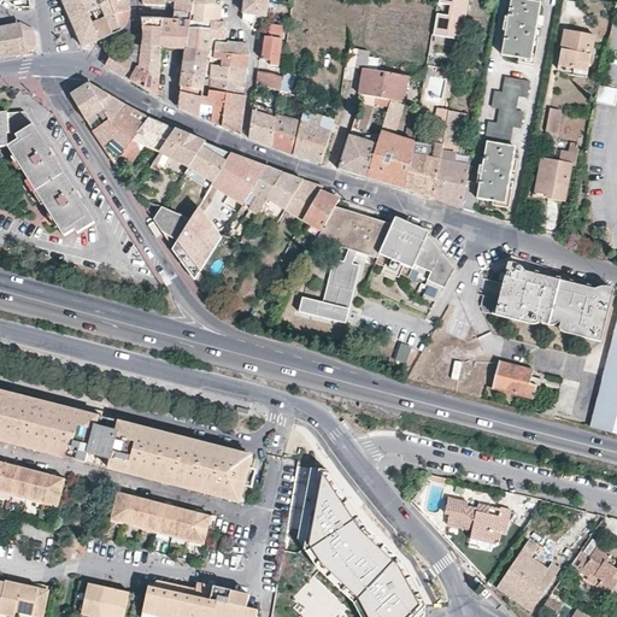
[(88,13),(81,0),(65,0),(63,1),(78,36),(83,48),(101,41),(93,24),(88,13)]
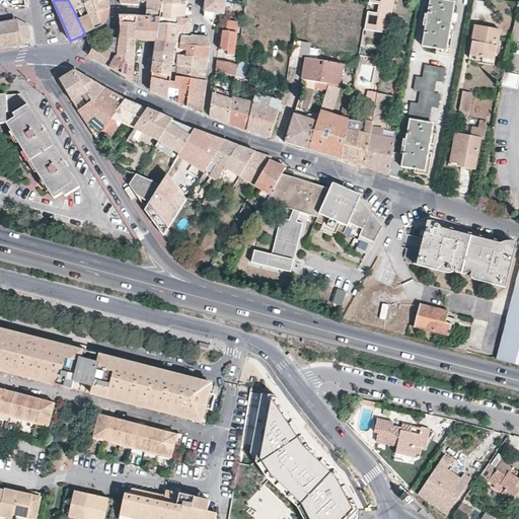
[(68,0),(74,11),(78,9),(95,0),(68,0)]
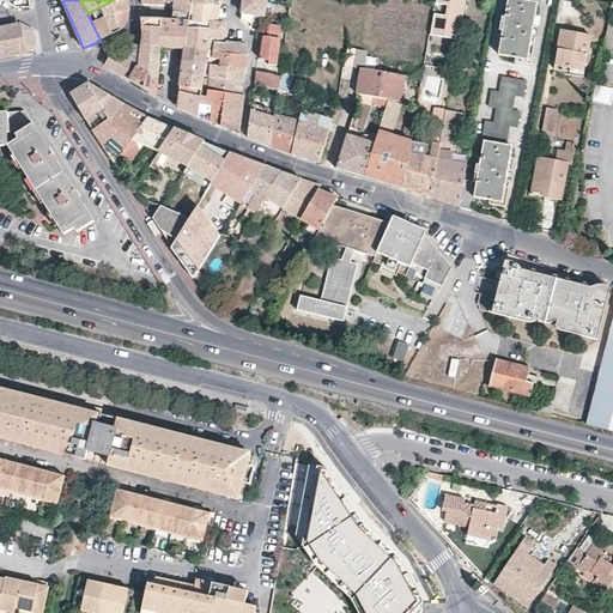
[(128,4),(127,0),(113,0),(92,11),(97,22),(92,24),(101,41),(108,37),(110,36),(113,35),(115,35),(116,34),(117,32),(120,30),(122,29),(123,26),(125,25),(127,23),(128,20),(128,18),(129,16),(129,14),(129,11),(129,8),(128,4)]
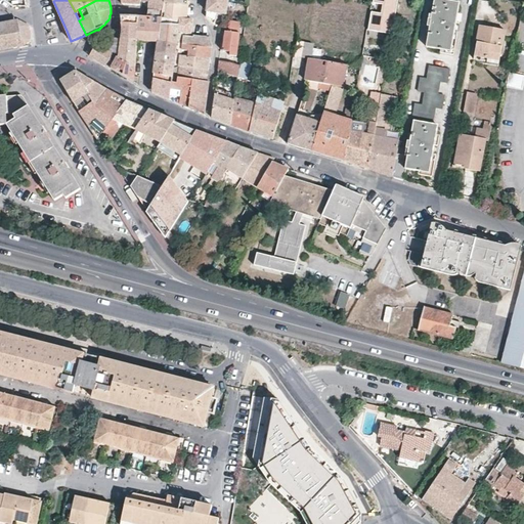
[(160,24),(163,3),(162,0),(156,0),(150,1),(149,18),(147,42),(151,43),(158,43),(160,24)]
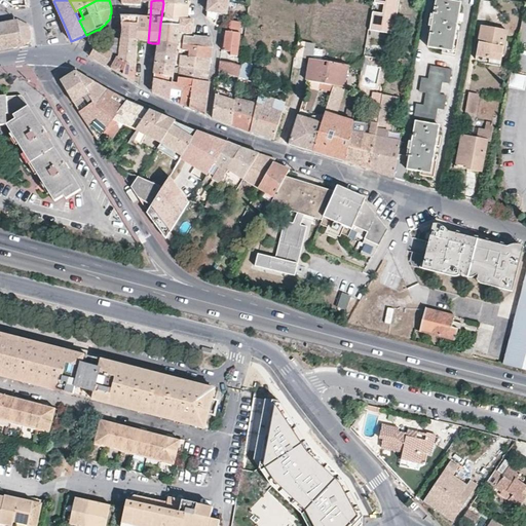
[(230,2),(229,0),(210,0),(210,1),(208,17),(215,25),(220,14),(227,16),(228,16),(230,2)]
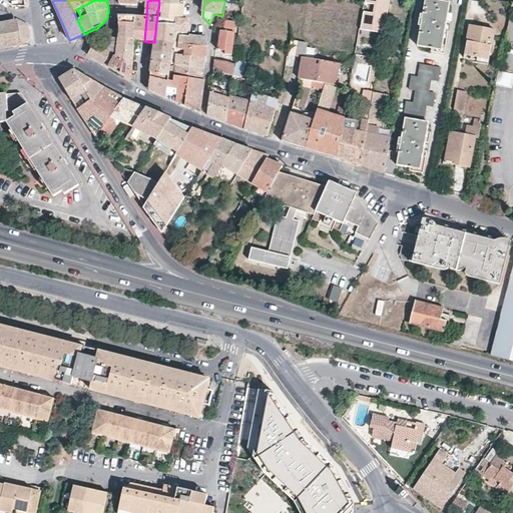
[(389,0),(365,0),(365,1),(374,3),(373,11),(363,10),(360,29),(384,33),(389,0)]
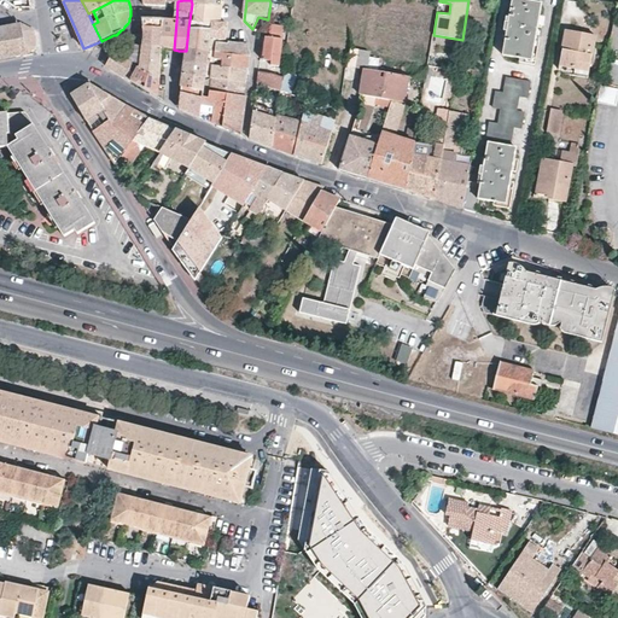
[(542,5),(514,0),(513,0),(509,24),(506,23),(503,30),(508,31),(503,57),(532,62),(542,5)]
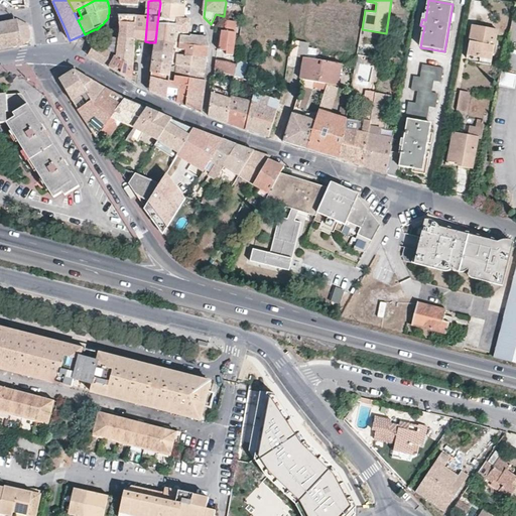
[(182,19),(184,5),(160,3),(157,23),(176,25),(175,32),(188,34),(190,20),(186,20),(182,19)]
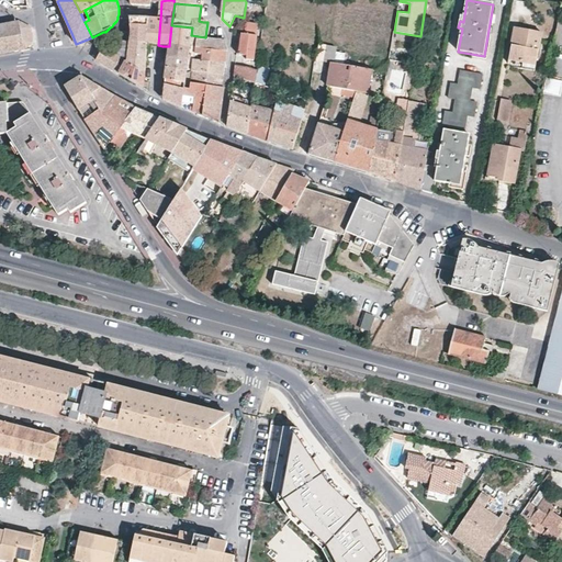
[(132,44),(148,43),(150,19),(136,18),(131,18),(132,32),(130,44),(132,44)]
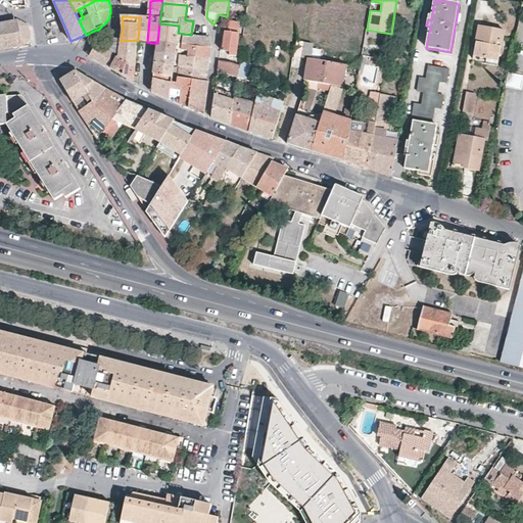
[(141,42),(147,42),(149,18),(140,17),(138,40),(137,42),(141,42)]
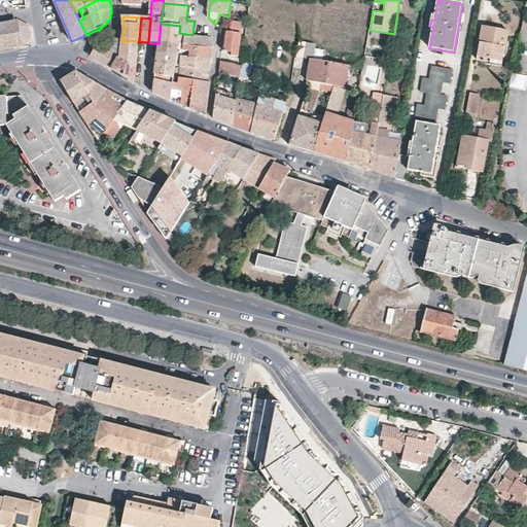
[(19,21),(0,24),(0,50),(24,46),(30,40),(29,26),(19,21)]
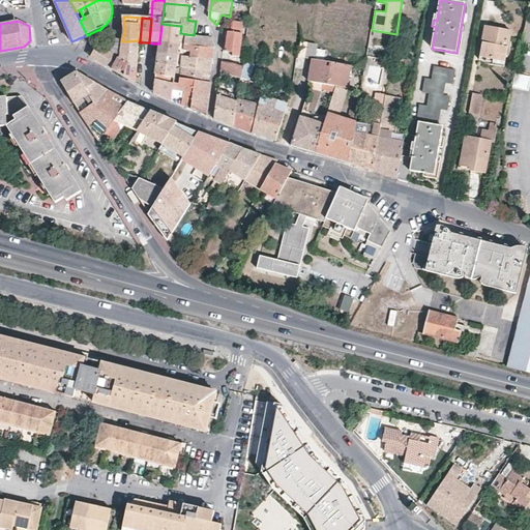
[(243,25),(233,23),(232,33),(229,33),(228,40),(227,53),(234,54),(233,57),(240,57),(243,34),(241,34),(243,25)]
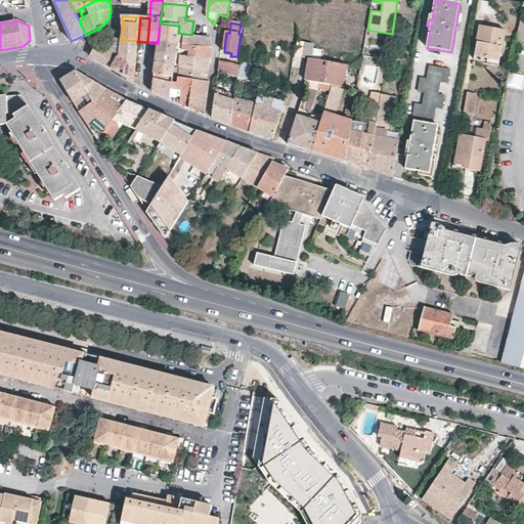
[(179,26),(160,24),(158,43),(177,44),(178,38),(178,33),(179,26)]
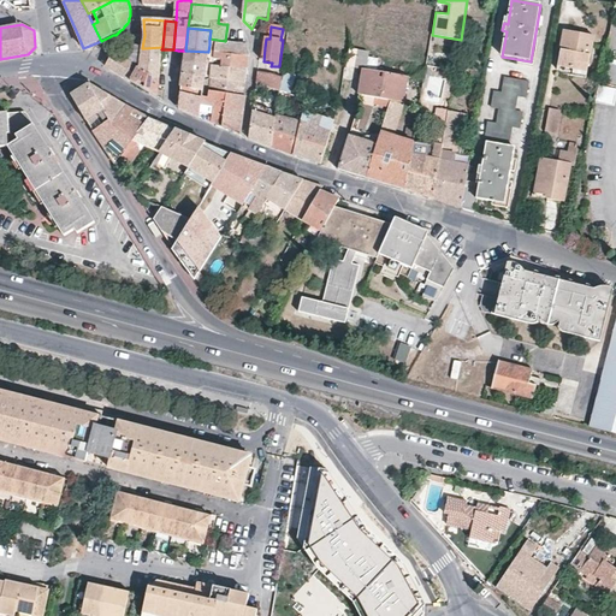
[(585,71),(592,35),(579,33),(566,30),(558,65),(585,71)]
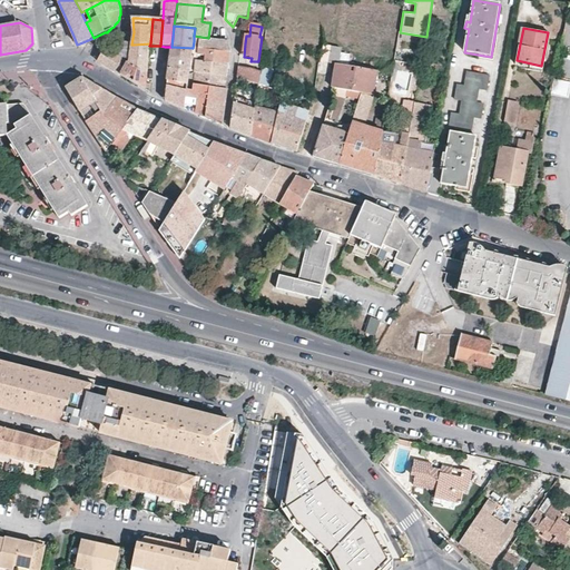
[(123,42),(131,45),(134,32),(124,33),(116,40),(123,42)]
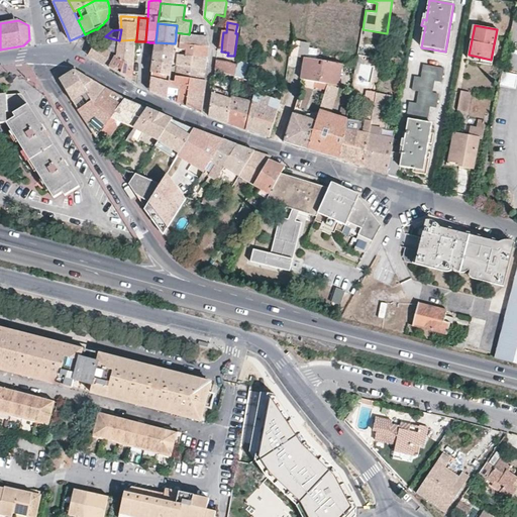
[(181,36),(180,44),(210,48),(210,46),(208,38),(192,35),(191,37),(181,36)]
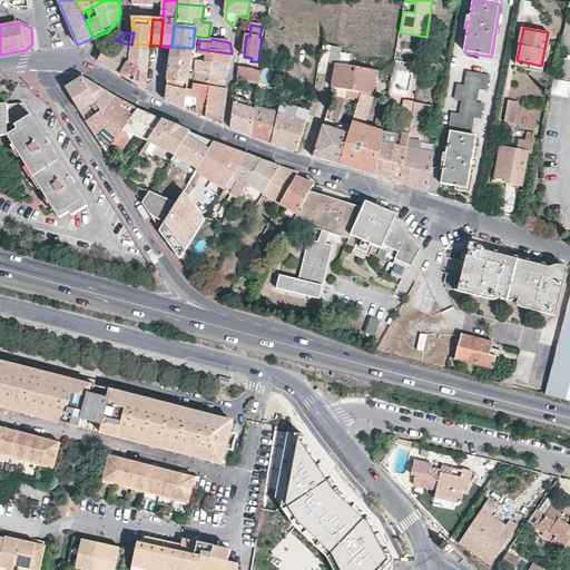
[(147,76),(149,46),(150,43),(134,45),(131,45),(123,42),(117,57),(129,64),(147,76)]
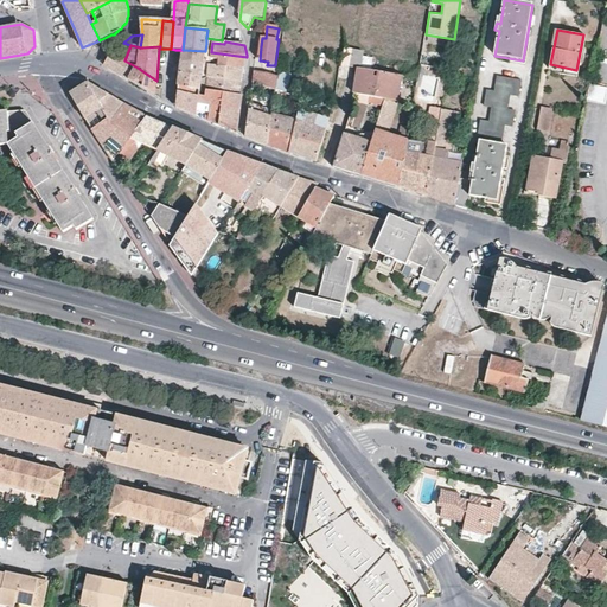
[(205,51),(183,50),(181,57),(180,63),(204,65),(205,51)]
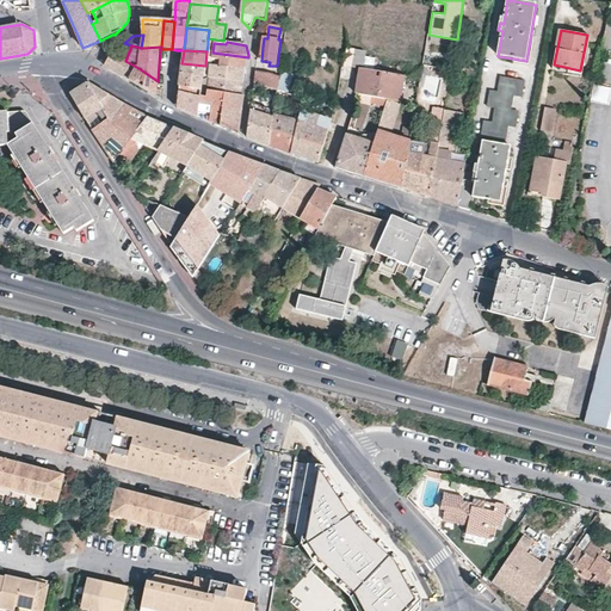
[(345,67),(362,71),(365,54),(347,50),(345,67)]
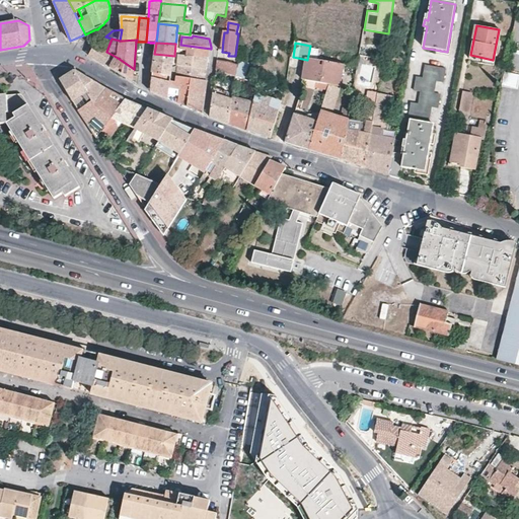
[(362,46),(345,43),(343,56),(342,65),(344,65),(358,67),(359,59),(362,46)]
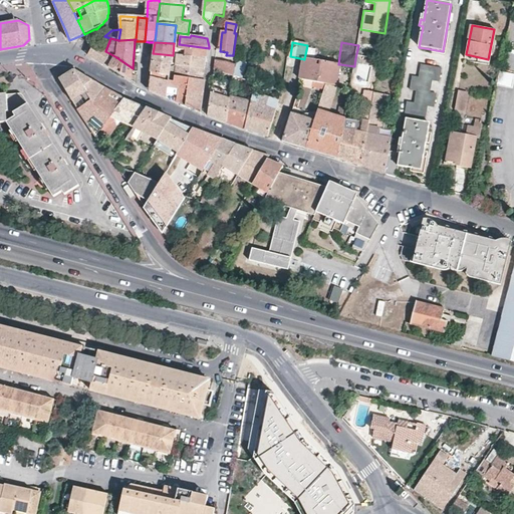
[(186,51),(185,56),(208,58),(208,51),(209,48),(179,44),(178,50),(186,51)]
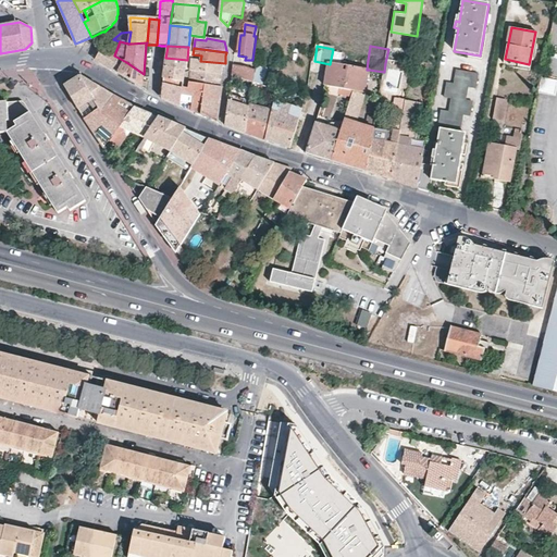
[(119,75),(126,62),(114,56),(103,49),(95,62),(107,67),(119,75)]
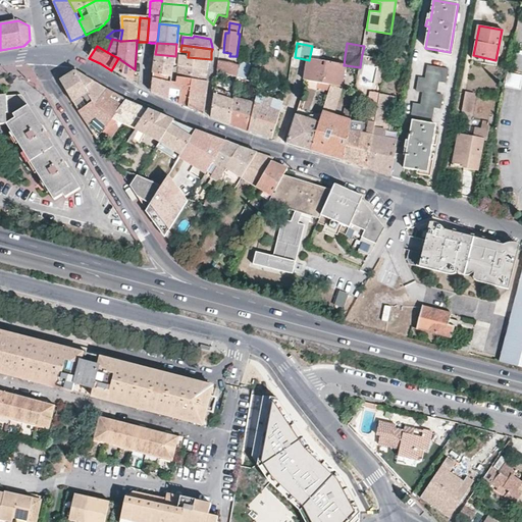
[(172,73),(175,56),(155,54),(155,62),(154,71),(172,73)]
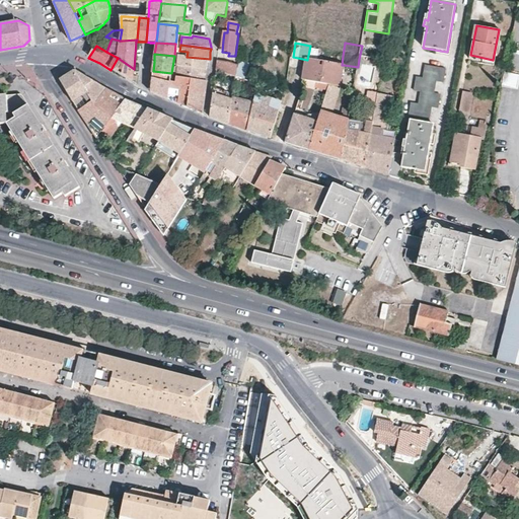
[(179,56),(177,66),(209,70),(209,65),(210,59),(187,57),(179,56)]
